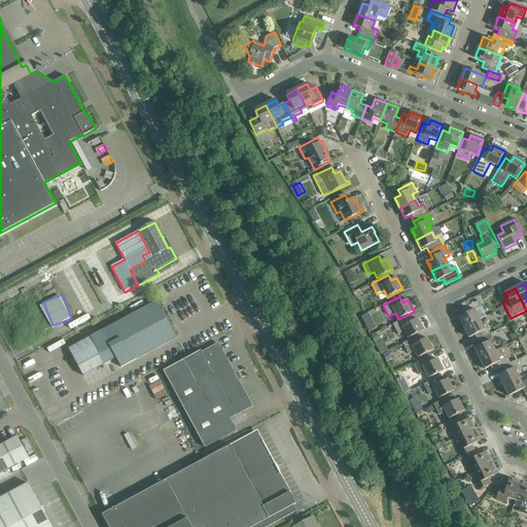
[(458,318),(463,328),(480,320),(487,316),(479,301),(470,305),(468,301),(461,305),(463,309),(461,310),(464,315),(458,318)]
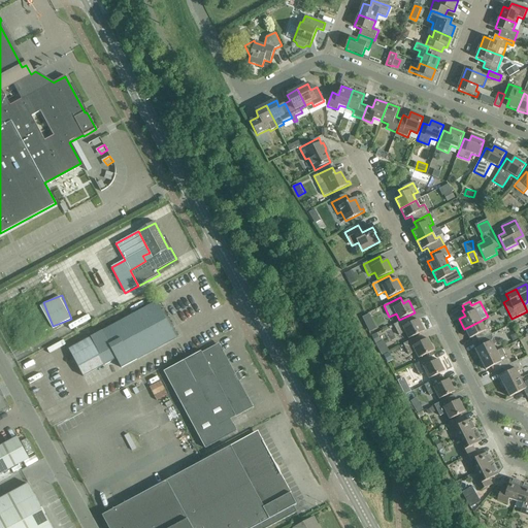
[(157,302),(72,347),(68,350),(84,377),(116,360),(121,368),(176,338),(157,302)]
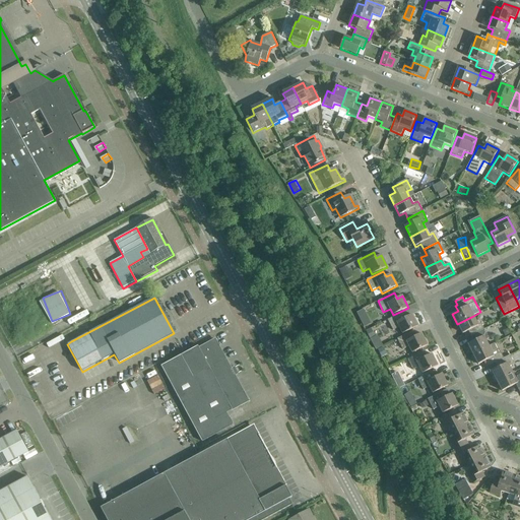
[(84,302),(86,307),(93,305),(91,299),(84,302)]
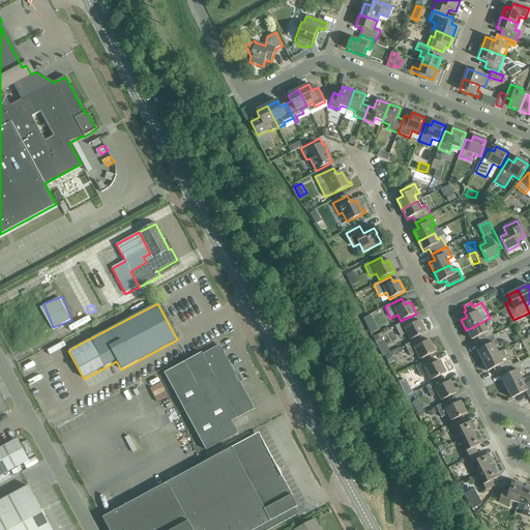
[(372,314),(365,317),(374,332),(380,328),(372,314)]
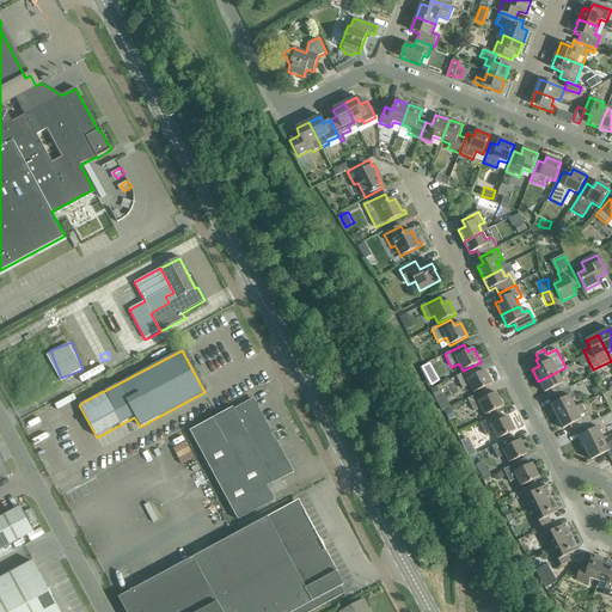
[(470,386),(473,393),(491,385),(484,371),(478,373),(476,367),(456,377),(463,390),(470,386)]
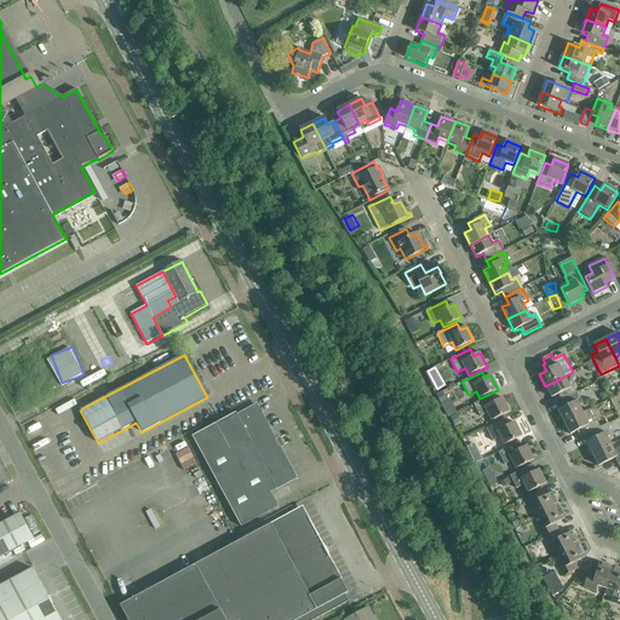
[(558,395),(562,401),(578,394),(572,382),(568,384),(564,377),(545,386),(552,399),(558,395)]
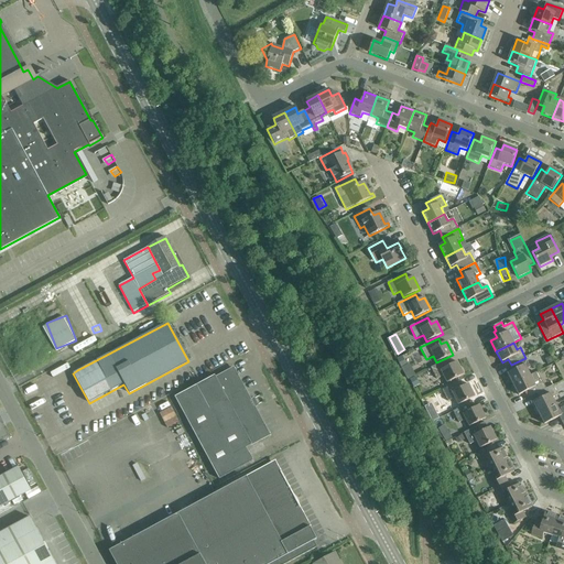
[(537,365),(545,360),(542,354),(533,358),(537,365)]
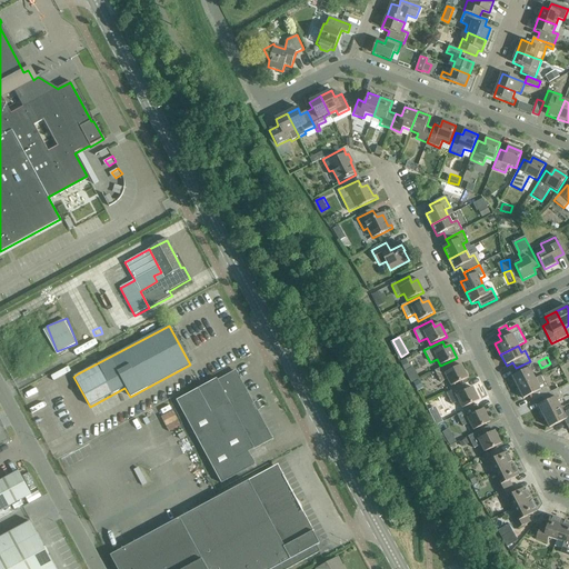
[(410,359),(405,360),(410,379),(419,377),(417,366),(412,367),(410,359)]
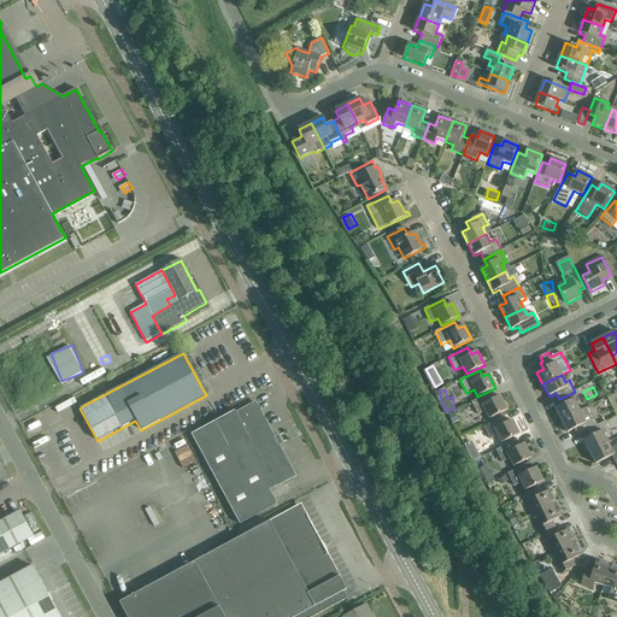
[(556,409),(562,421),(580,411),(576,404),(580,403),(575,392),(559,399),(562,405),(556,409)]
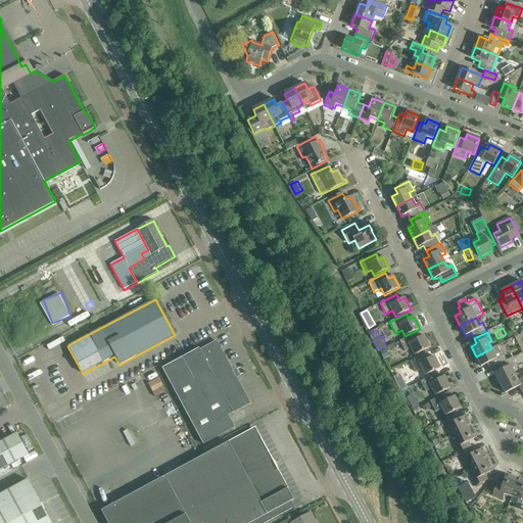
[(399,341),(400,343),(405,351),(412,348),(415,355),(430,347),(424,336),(419,338),(416,333),(399,341)]
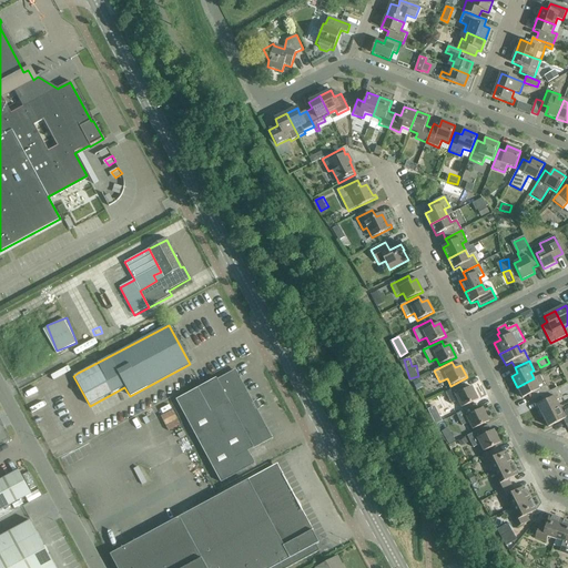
[(216,379),(198,389),(176,401),(220,483),(254,465),(247,452),(271,439),(256,412),(260,409),(255,402),(252,404),(235,372),(217,382),(216,379)]
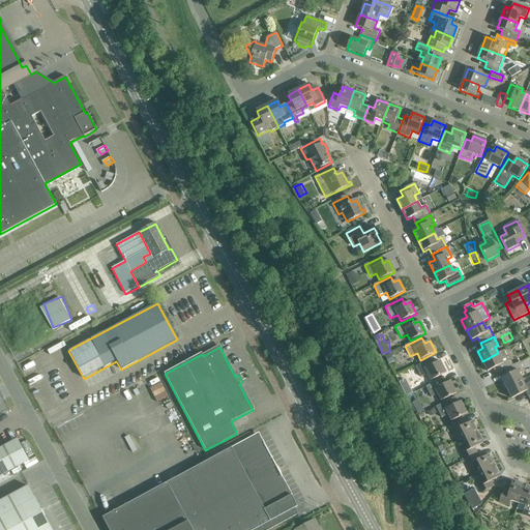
[(504,370),(513,365),(510,359),(508,360),(503,350),(498,353),(482,361),(488,372),(493,369),(496,375),(504,370)]
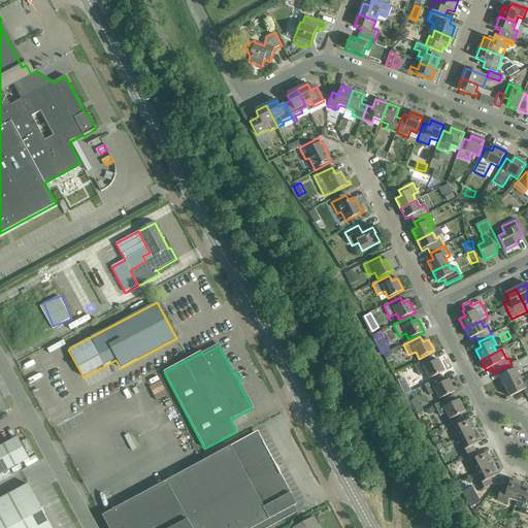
[(426,372),(429,380),(444,371),(438,360),(433,362),(430,357),(414,365),(420,376),(426,372)]
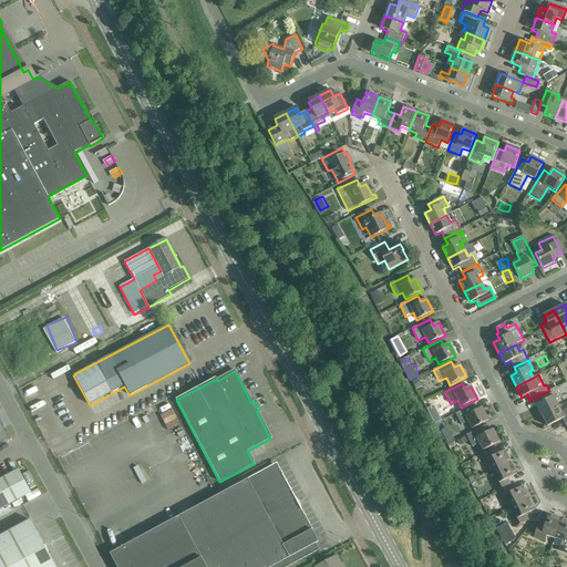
[(536,404),(542,415),(559,408),(555,401),(560,398),(556,388),(549,391),(539,395),(543,402),(536,404)]
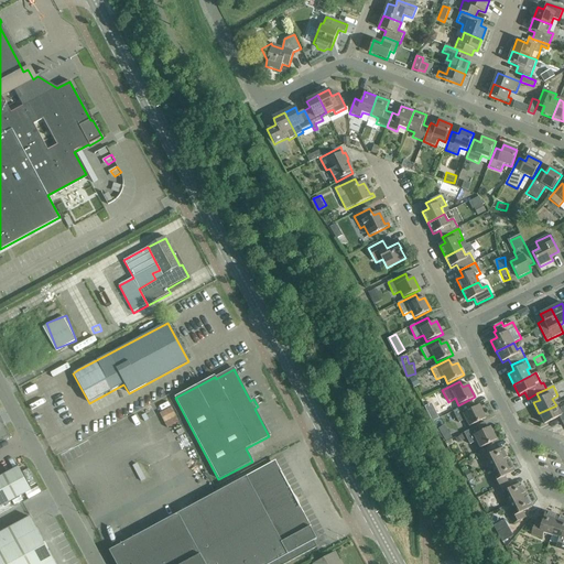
[(160,405),(163,411),(173,405),(170,400),(160,405)]
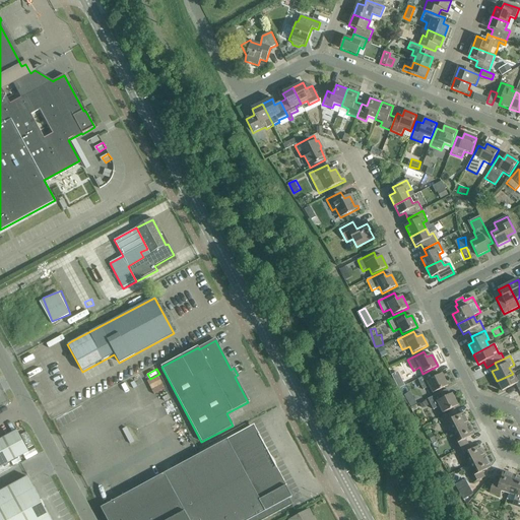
[(430,387),(433,394),(448,386),(442,374),(437,377),(434,372),(417,380),(424,390),(430,387)]
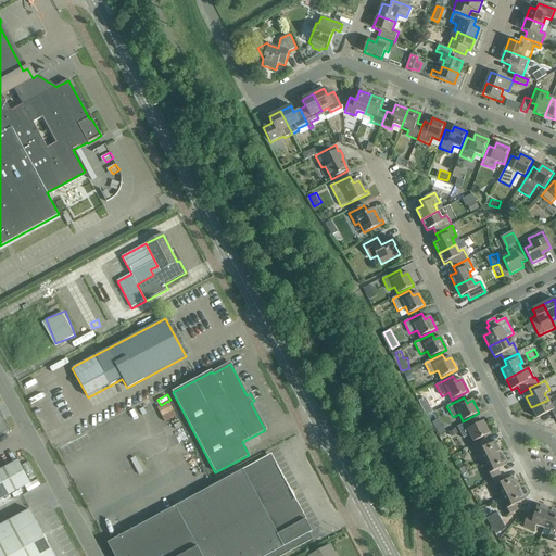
[(554,417),(555,415),(555,401),(552,403),(553,404),(551,405),(548,400),(531,407),(536,418),(552,412),(554,417)]
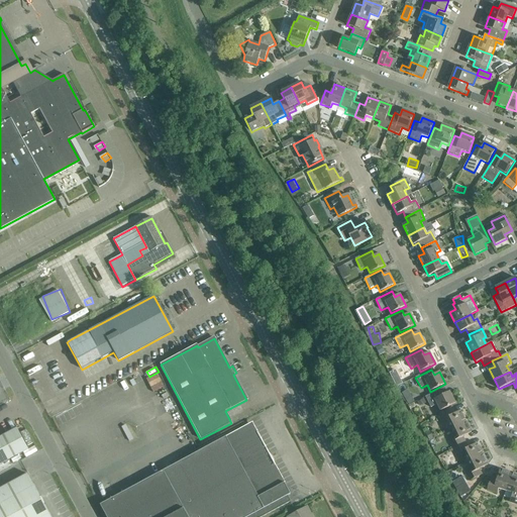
[(154,392),(166,388),(161,373),(148,377),(154,392)]
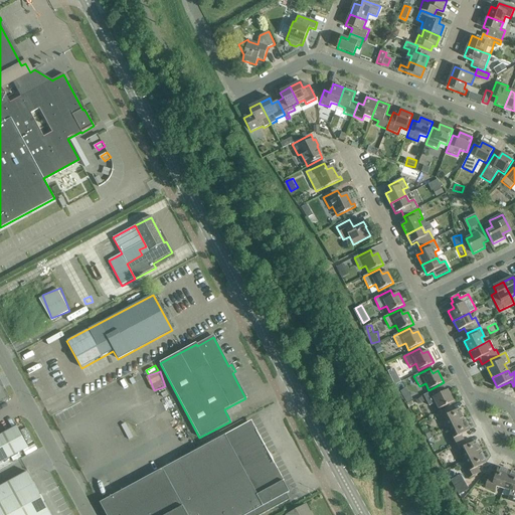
[(436,403),(439,409),(454,402),(448,390),(443,392),(440,387),(423,395),(430,406),(436,403)]
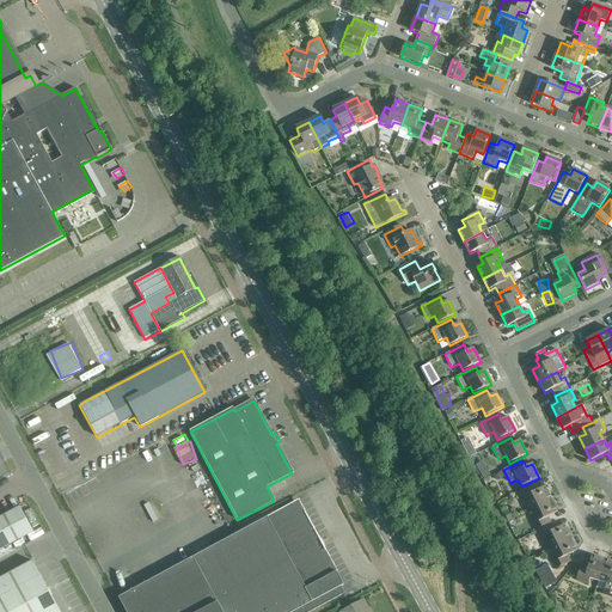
[(527,502),(532,509),(551,500),(545,487),(534,491),(532,485),(516,493),(522,505),(527,502)]
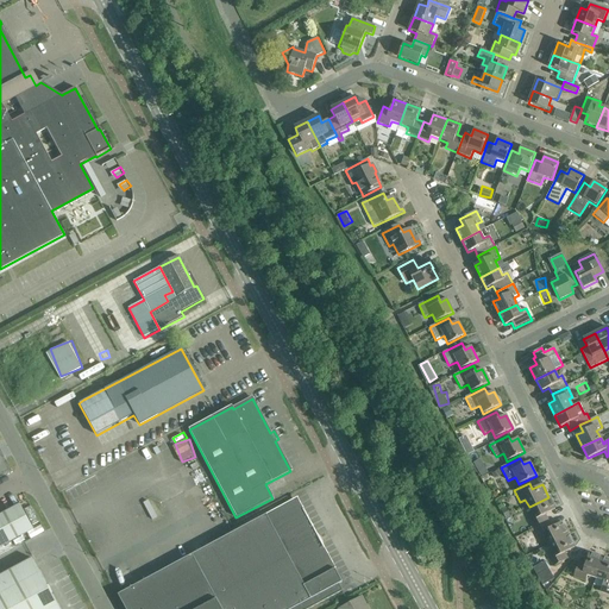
[(528,518),(534,529),(548,521),(545,515),(556,510),(548,497),(529,507),(533,515),(528,518)]
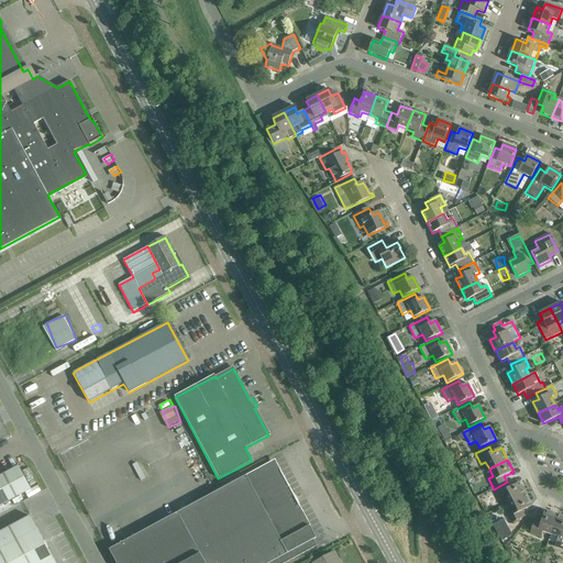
[(140,461),(135,463),(142,479),(147,477),(140,461)]
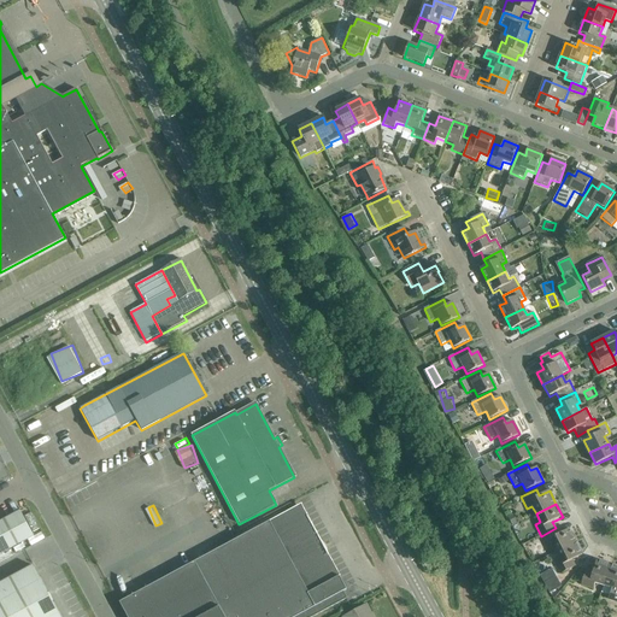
[(194,562),(119,603),(127,616),(313,616),(347,599),(344,592),(346,591),(339,577),(336,579),(322,553),(325,551),(322,545),(318,546),(298,507),(194,563),(194,562)]
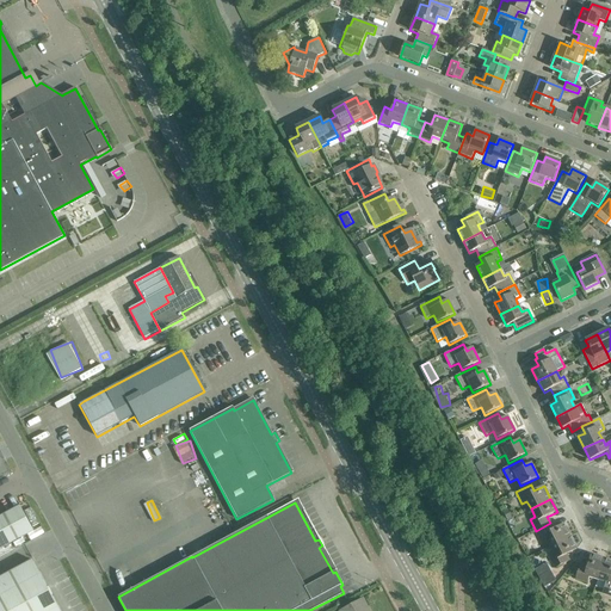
[(0,517),(0,520),(12,543),(34,532),(19,506),(0,517)]
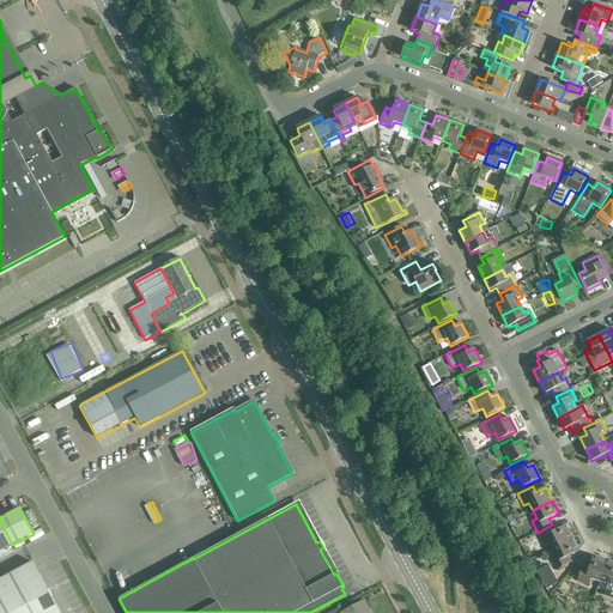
[(0,551),(12,545),(0,522),(0,551)]
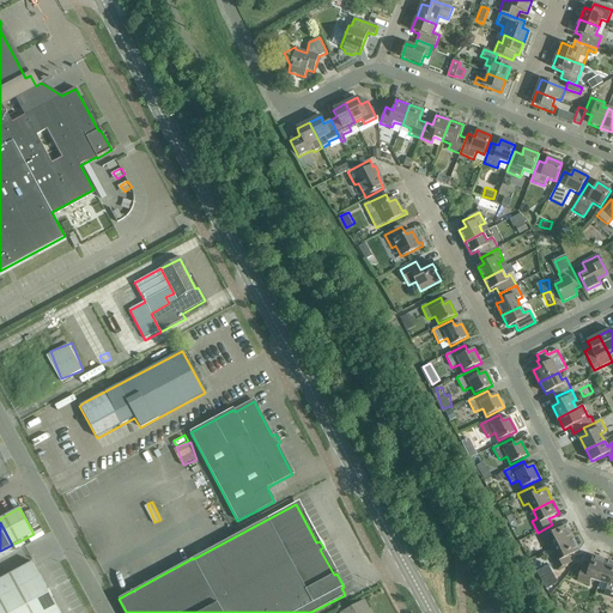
[(548,541),(552,548),(571,539),(565,526),(556,530),(552,525),(538,533),(542,544),(548,541)]
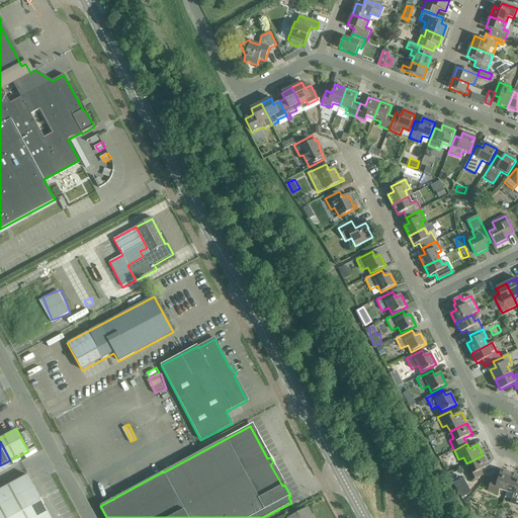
[(483,455),(466,463),(470,470),(465,472),(470,483),(483,476),(481,470),(489,466),(483,455)]
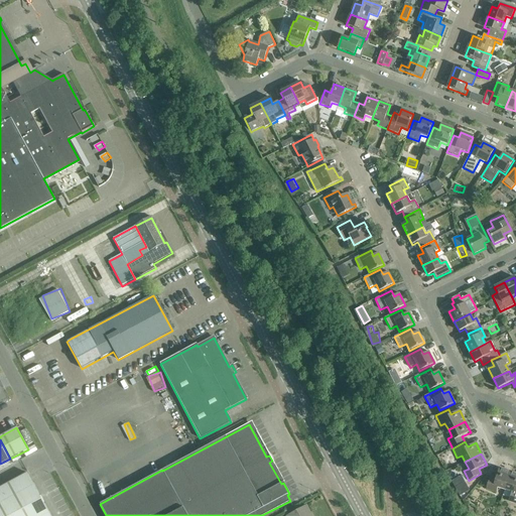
[(497,488),(504,490),(510,473),(499,469),(496,478),(490,476),(486,489),(496,493),(497,488)]
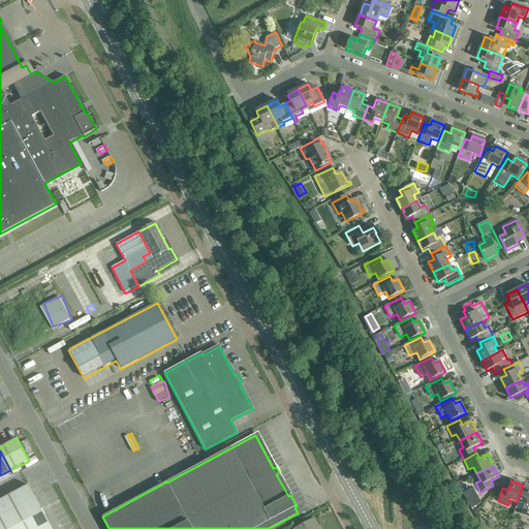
[(528,487),(523,485),(517,502),(525,505),(523,509),(524,510),(523,515),(528,516),(528,487)]
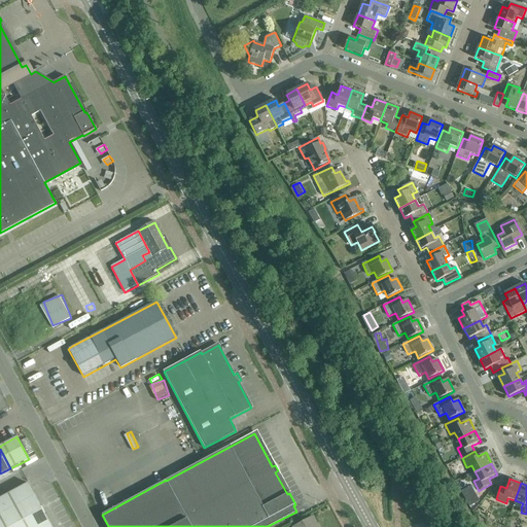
[(0,498),(0,526),(50,526),(28,484),(0,498)]
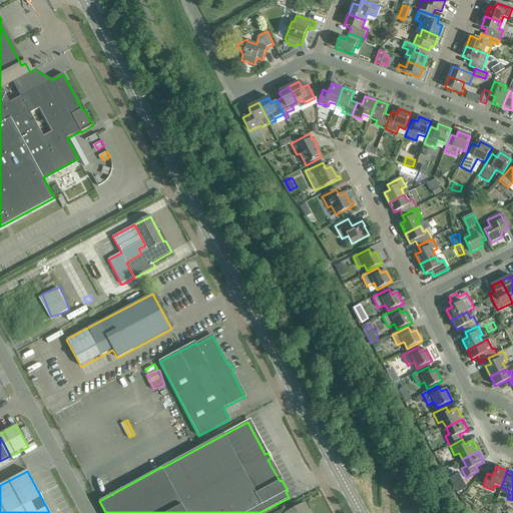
[(460,471),(450,477),(460,492),(469,486),(460,471)]
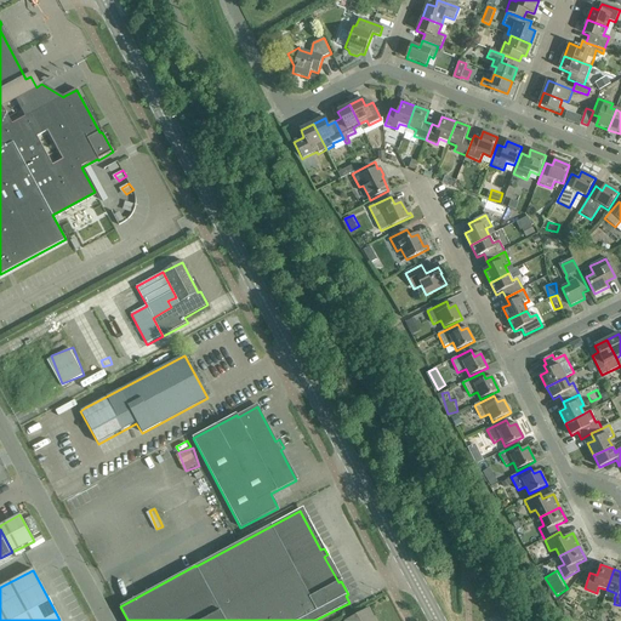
[(374,620),(369,610),(368,610),(347,620),(374,620)]
